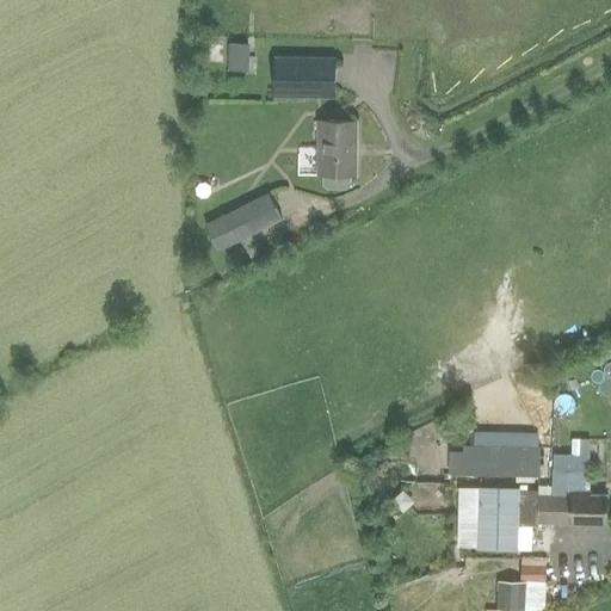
[(248,72),(250,43),(230,42),(228,71),(248,72)]
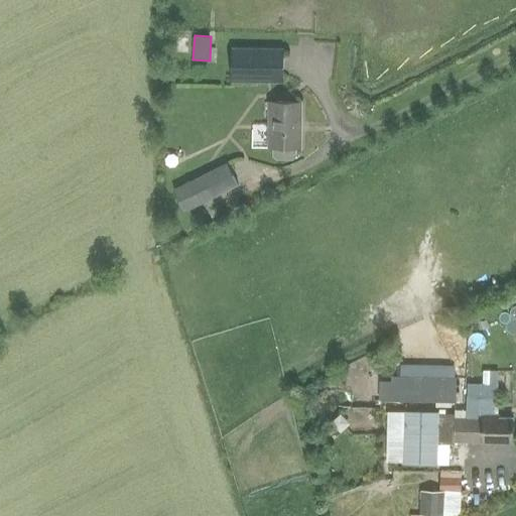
[(279,82),(279,48),(228,47),(227,81),(279,82)]
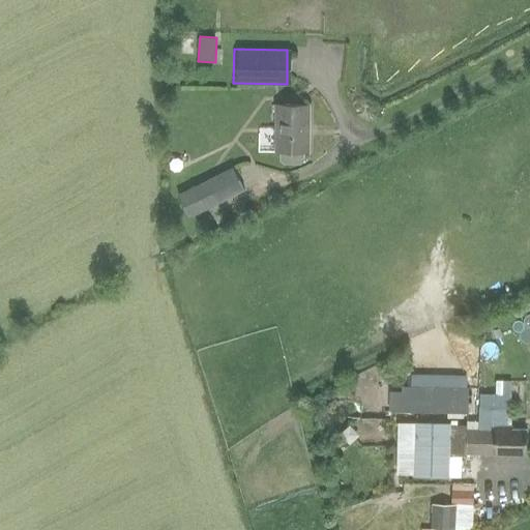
[(308,152),(308,109),(276,109),(276,136),(276,152),(281,152),(281,159),(284,163),(299,163),(302,159),(302,152),(308,152)]
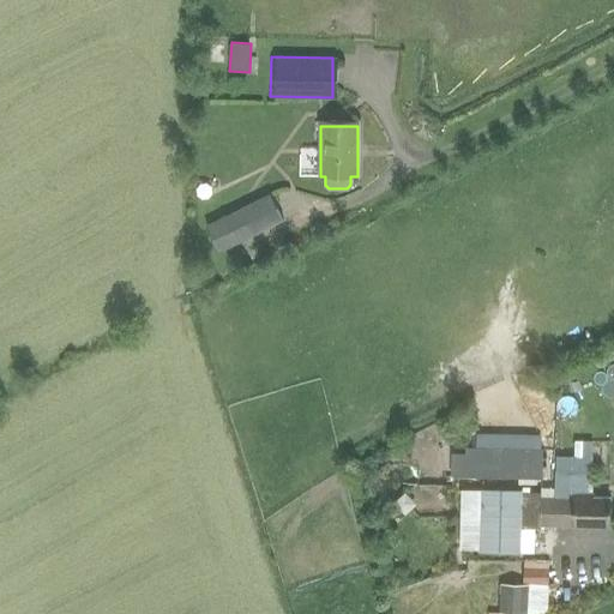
[(217,252),(281,221),(272,203),(209,234),(217,252)]
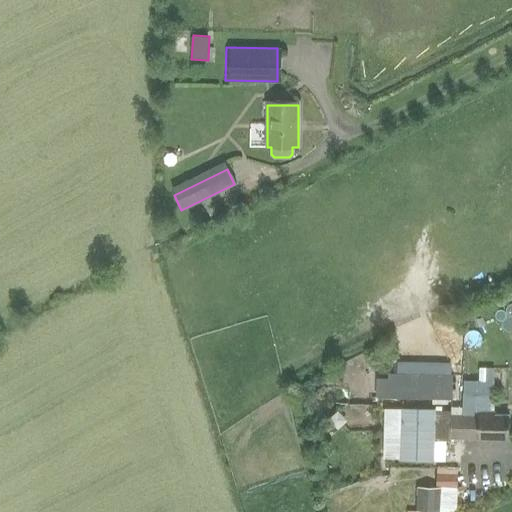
[(451,375),(388,374),(388,398),(451,399),(451,375)]
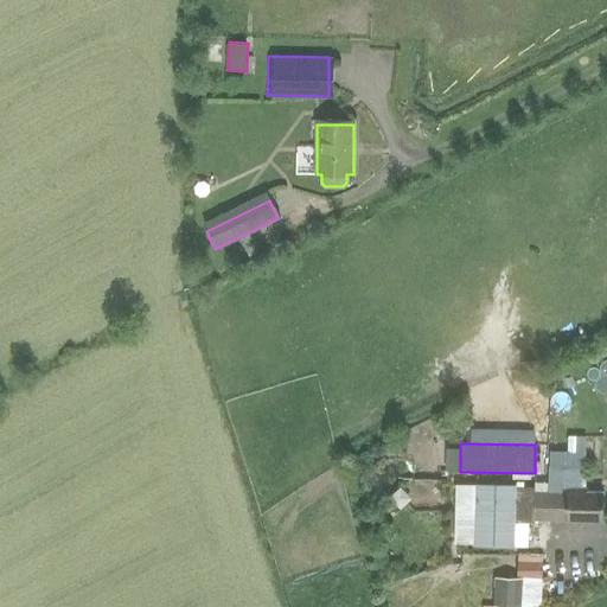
[(534,492),(534,494),(513,494),(513,486),(475,486),(474,543),(512,543),(512,522),(532,523),(532,519),(602,521),(604,492),(586,491),(586,489),(568,487),(567,493),(534,492)]
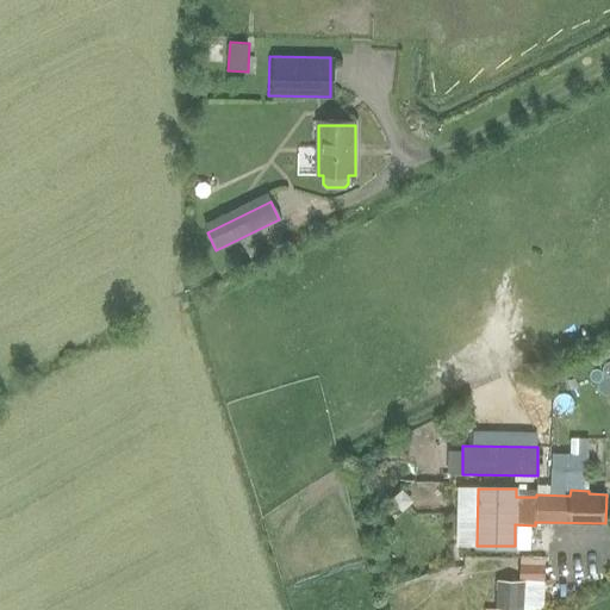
[(542,564),(518,562),(518,578),(541,578),(542,578),(542,564)]
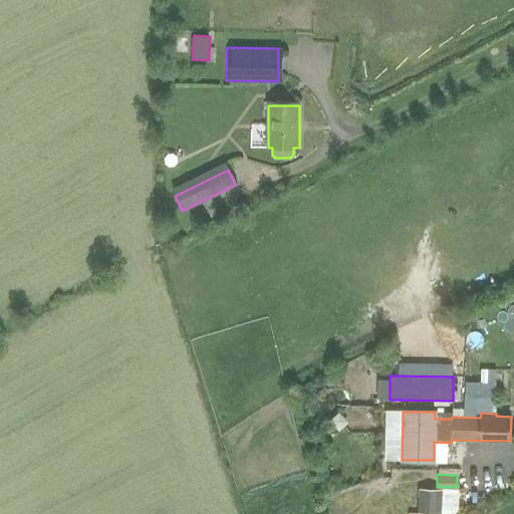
[(437,487),(416,487),(415,513),(456,513),(456,487),(437,487)]
